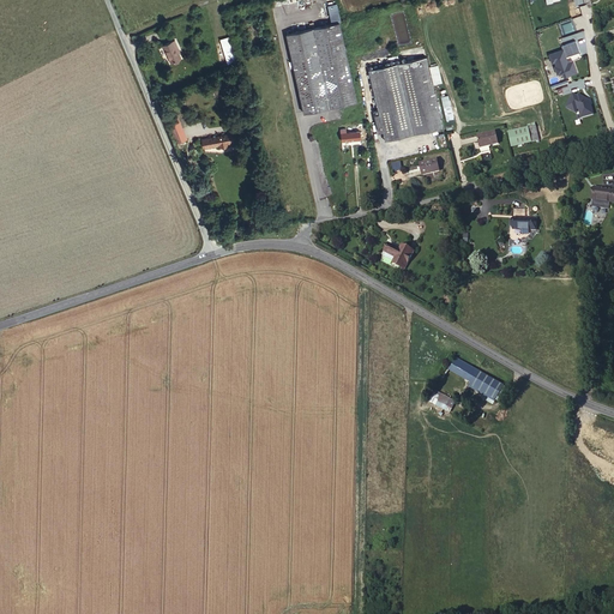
[(326,5),(330,19),(339,17),(337,2),(326,5)]
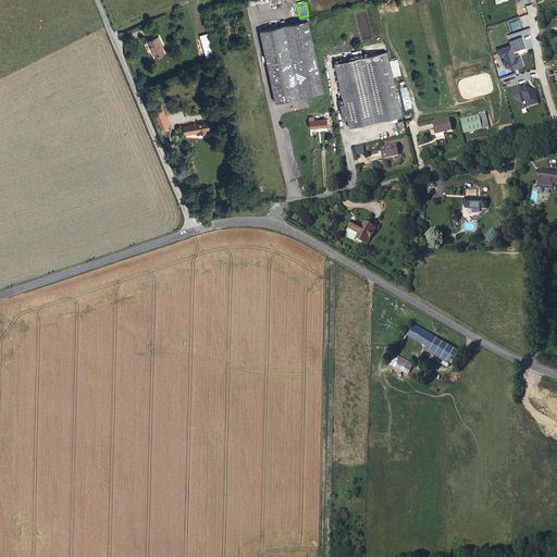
[(508,23),(511,32),(522,27),(518,19),(508,23)]
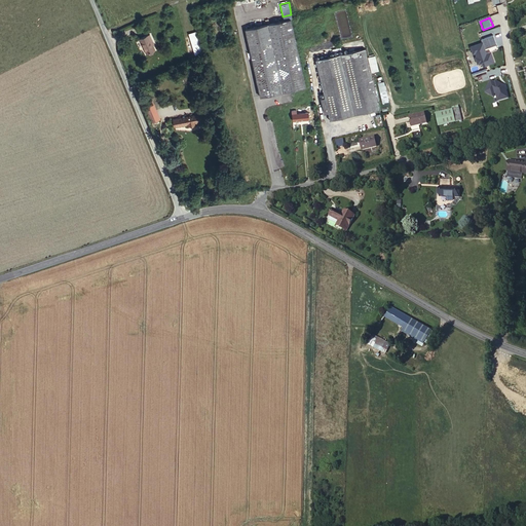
[(261,97),(305,86),(291,19),(246,29),(261,97)]
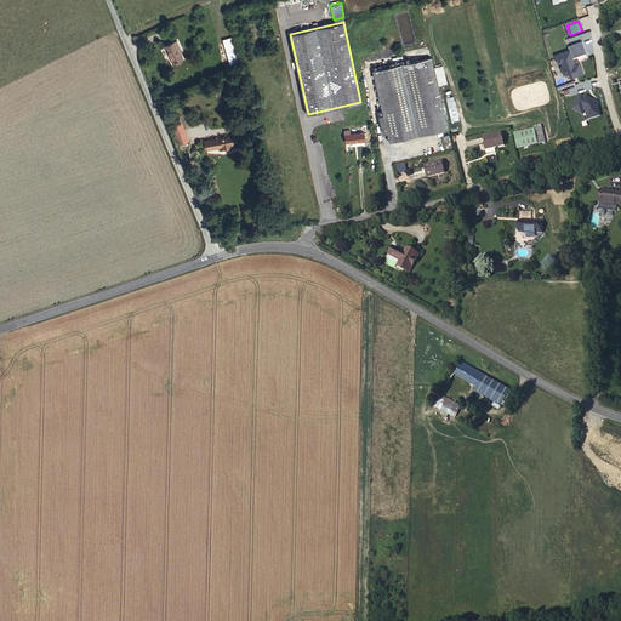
[(183,58),(181,53),(178,47),(180,46),(177,40),(165,46),(174,63),(183,58)]
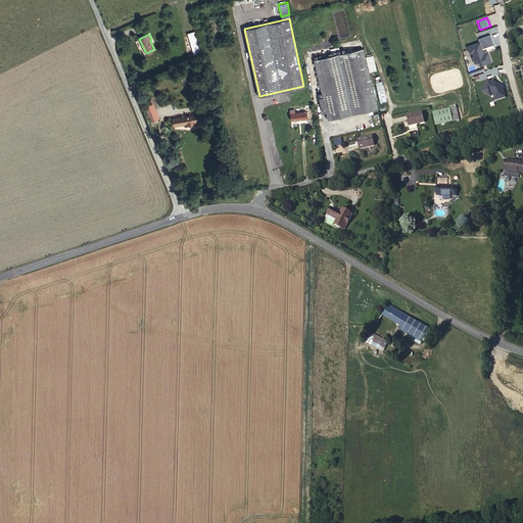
[(194,54),(200,52),(196,42),(191,43),(194,54)]
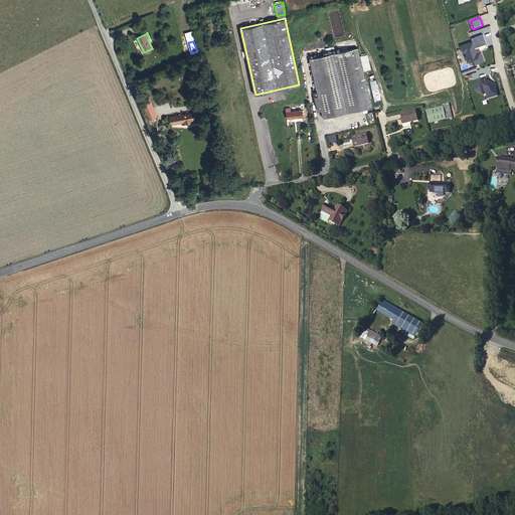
[(323,118),(372,107),(358,47),(310,58),(323,118)]
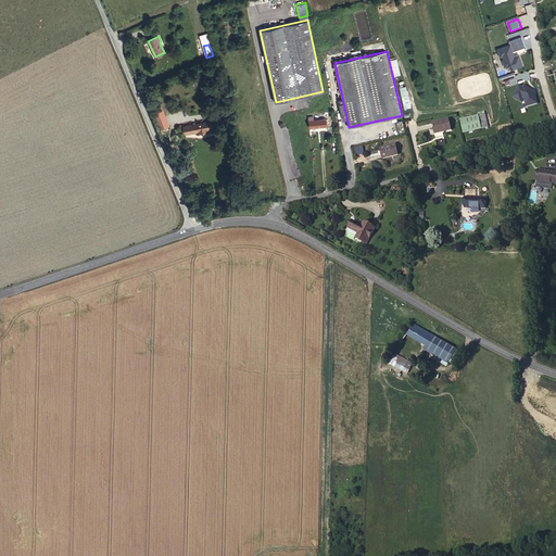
[(400,87),(403,109),(409,108),(406,86),(400,87)]
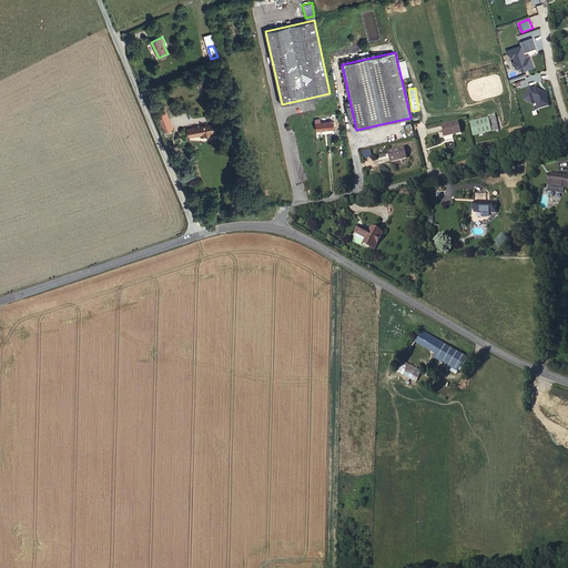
[(164,132),(172,129),(165,112),(158,115),(164,132)]
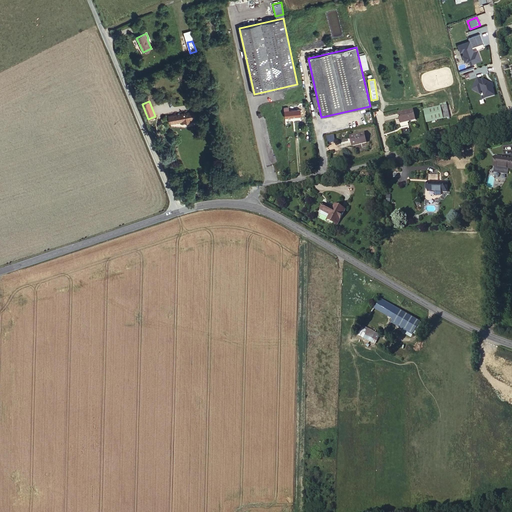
[(450,117),(447,105),(428,110),(431,120),(435,118),(439,120),(450,117)]
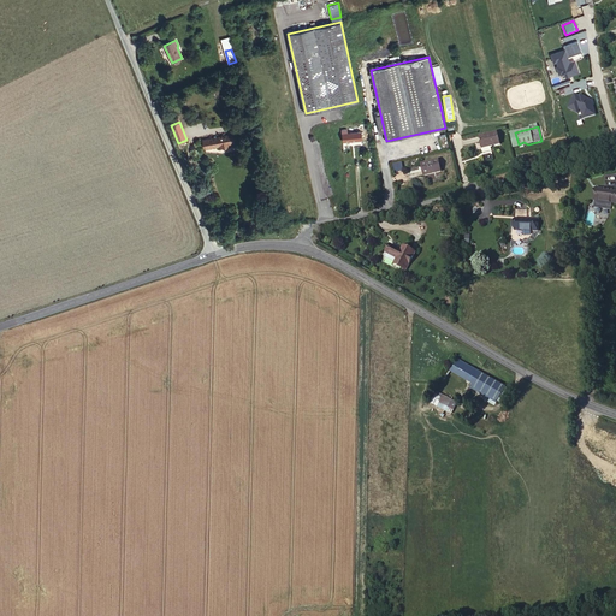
[(342,130),(343,141),(368,138),(367,128),(357,129),(357,132),(348,134),(348,129),(342,130)]
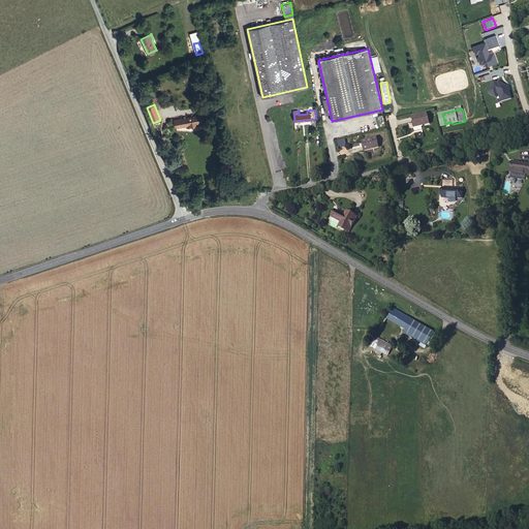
[(413,127),(422,126),(430,124),(427,114),(411,118),(413,127)]
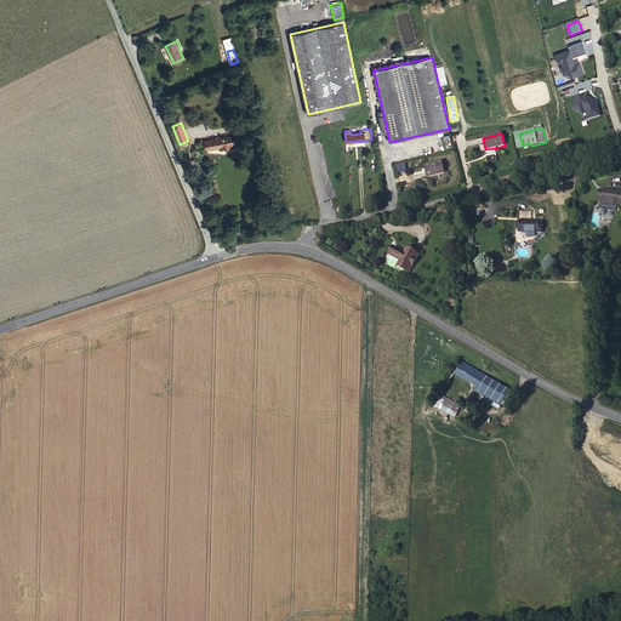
[(232,147),(229,136),(205,141),(206,149),(223,146),(223,149),(232,147)]
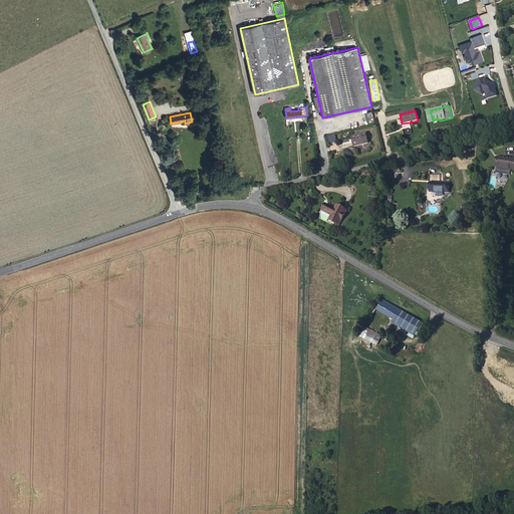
[(367,144),(365,134),(351,137),(353,147),(367,144)]
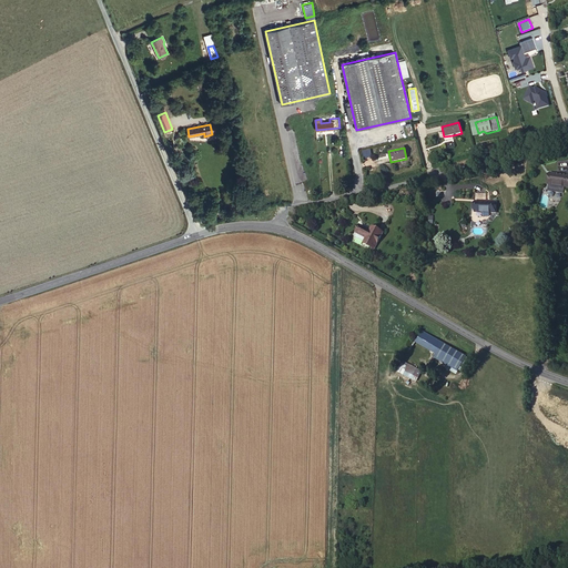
[(363,160),(373,156),(371,149),(361,151),(363,160)]
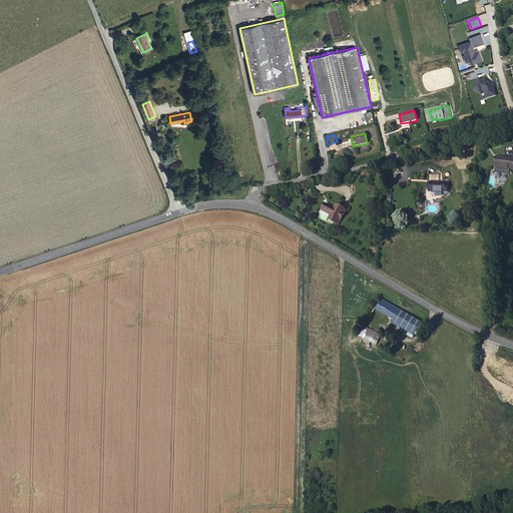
[(512,168),(512,158),(497,156),(495,166),(512,168)]
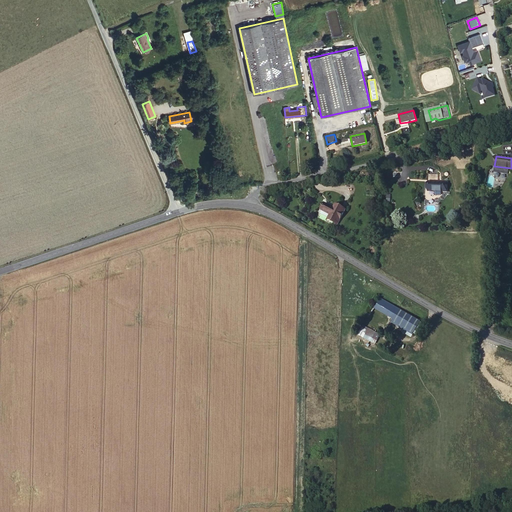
[(447,192),(448,183),(428,181),(427,191),(447,192)]
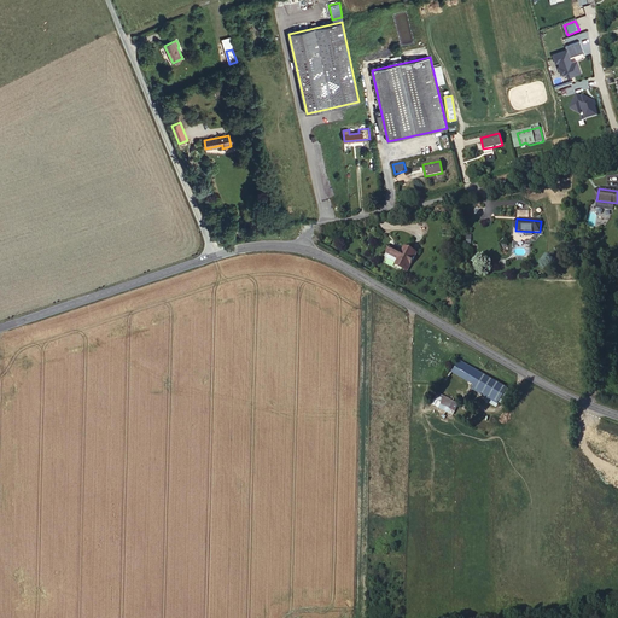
[(397,258),(395,263),(408,270),(417,254),(403,248),(402,251),(391,245),(386,254),(389,254),(397,258)]
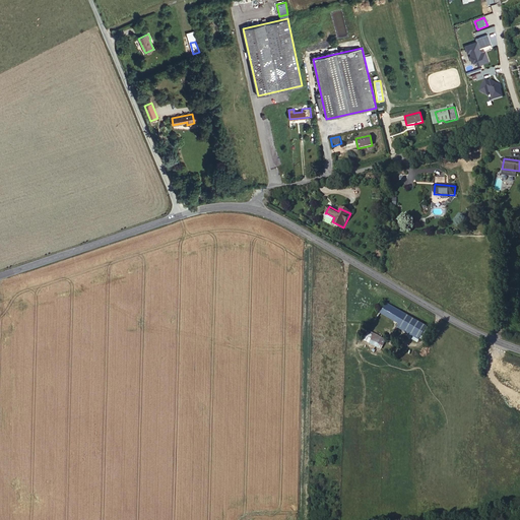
[(404,313),(385,302),(380,312),(399,323),(404,313)]
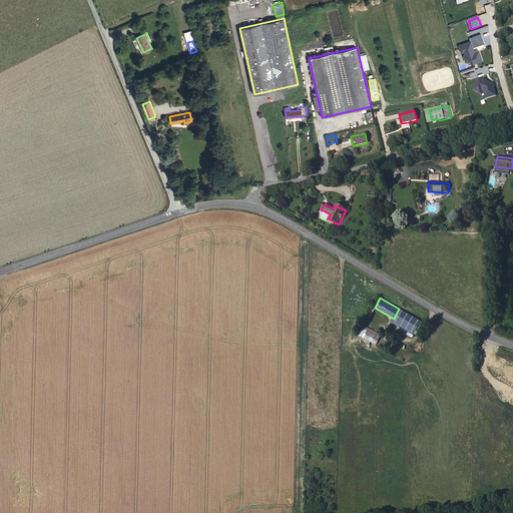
[(421,322),(399,309),(394,319),(392,322),(413,335),(421,322)]
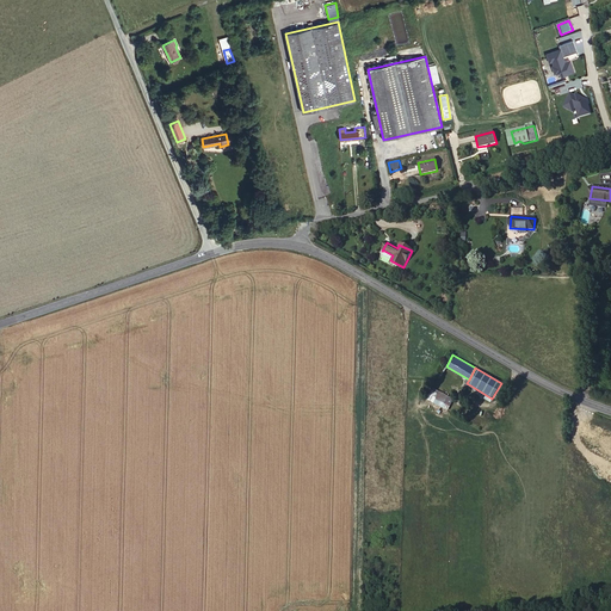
[(432,388),(426,401),(448,411),(454,397),(432,388)]
